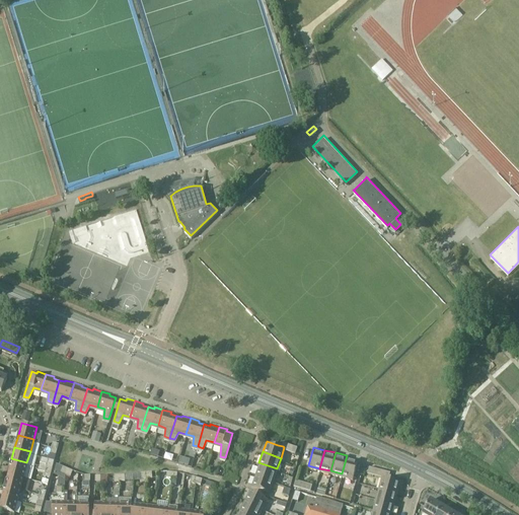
[(358,458),(347,455),(342,473),(353,476),(358,458)]
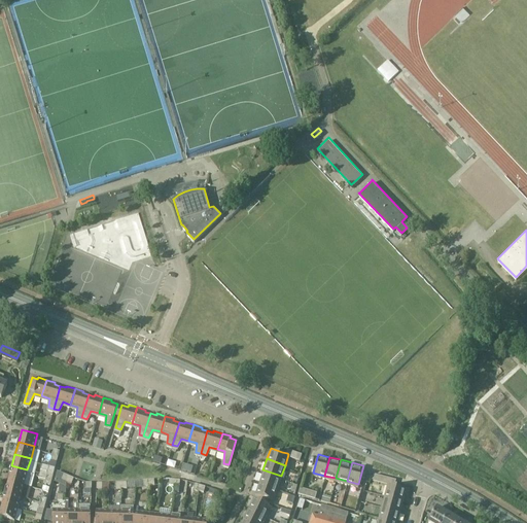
[(44,475),(46,475),(51,477),(56,464),(49,463),(47,469),(40,468),(39,474),(44,475)]
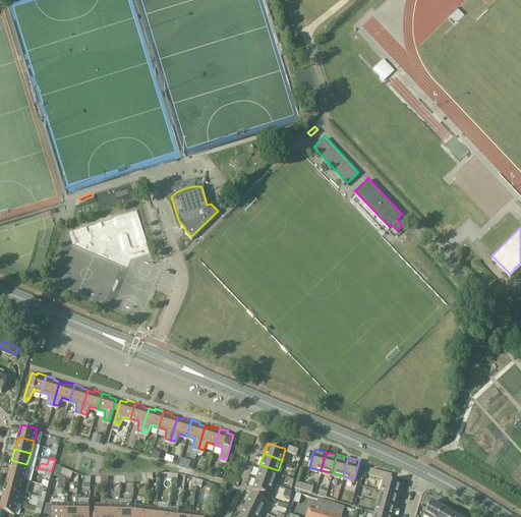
[(23,476),(26,464),(11,460),(8,472),(23,476)]
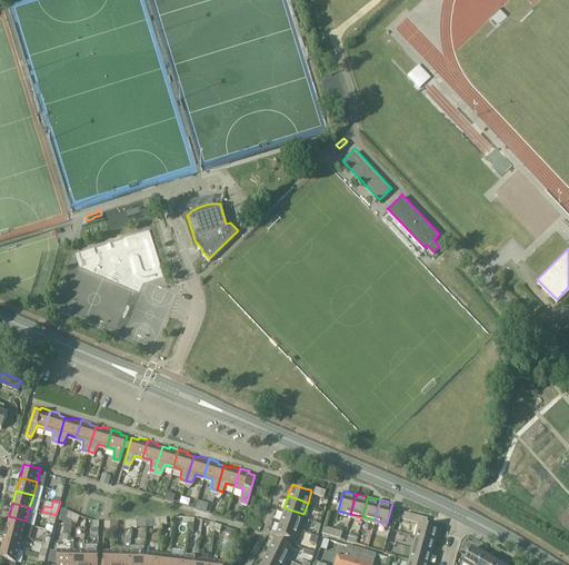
[(62,505),(59,517),(65,519),(71,522),(71,521),(72,516),(67,514),(69,508),(62,505)]
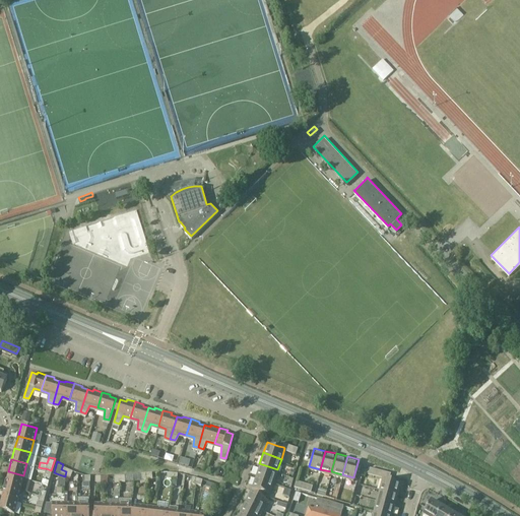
[(256,474),(273,480),(277,469),(259,463),(256,474)]
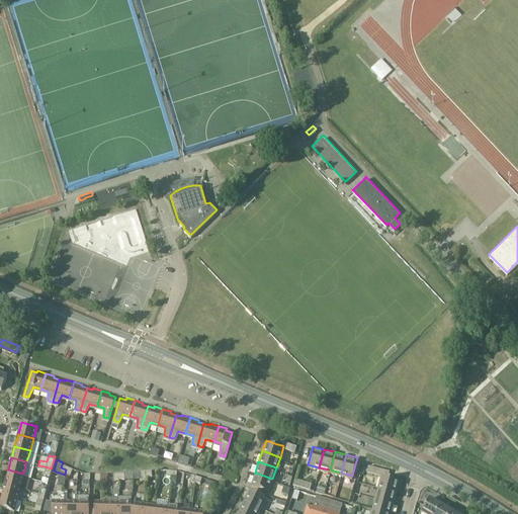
[(5,482),(20,486),(23,474),(8,469),(5,482)]
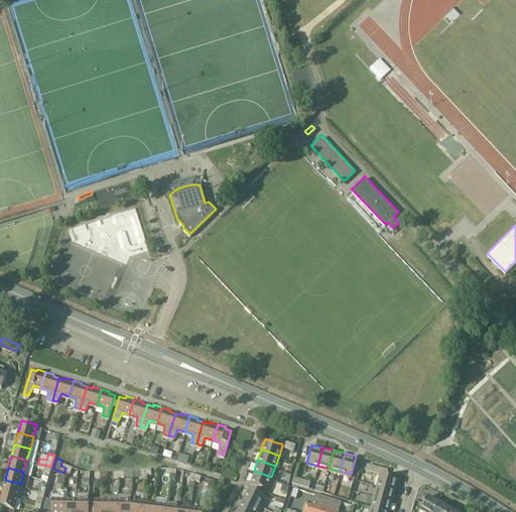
[(271,477),(254,471),(250,481),(268,488),(271,477)]
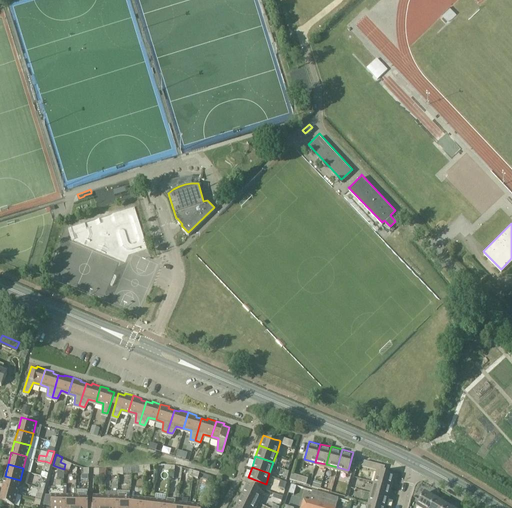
[(382,469),(378,468),(376,468),(373,479),(391,484),(394,473),(382,470),(382,469)]
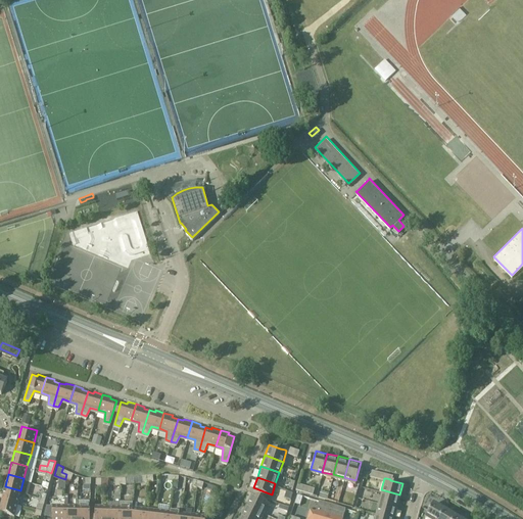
[(206,486),(207,486),(220,490),(222,485),(208,481),(206,486)]
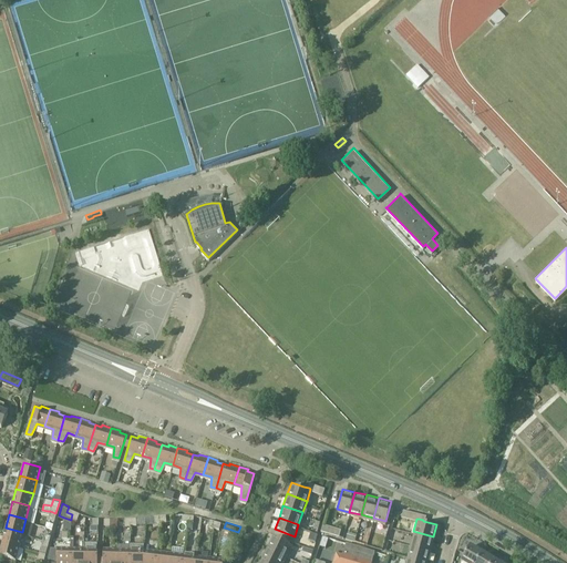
[(2,540),(19,544),(22,532),(6,528),(2,540)]
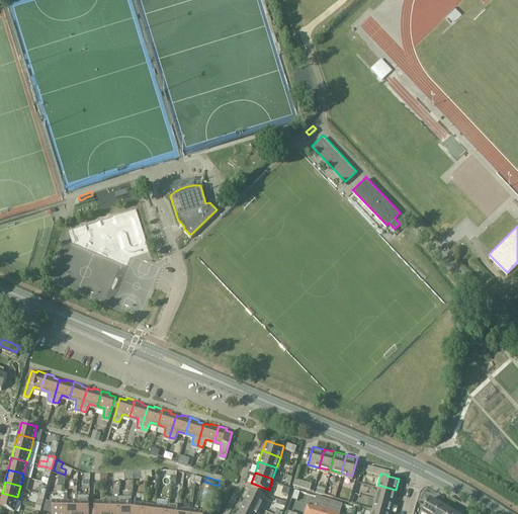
[(290,486),(283,484),(281,490),(287,492),(290,486)]
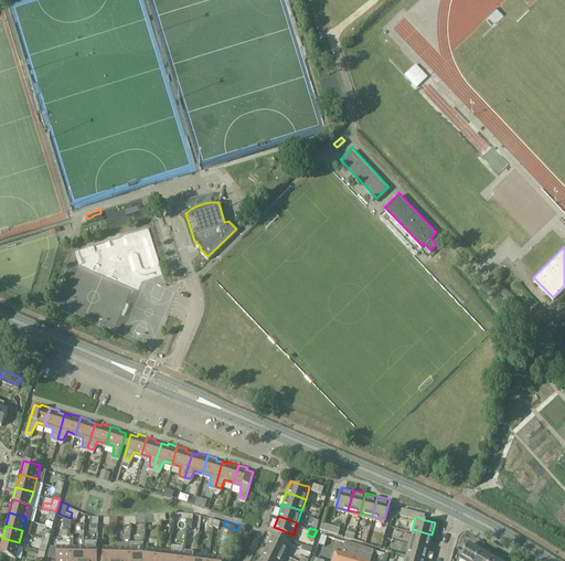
[(432,535),(412,529),(408,540),(428,546),(432,535)]
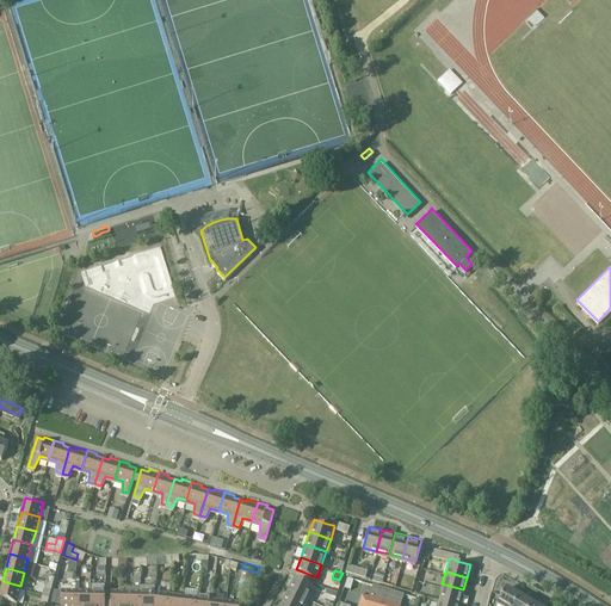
[(288,586),(308,595),(314,583),(294,574),(288,586)]
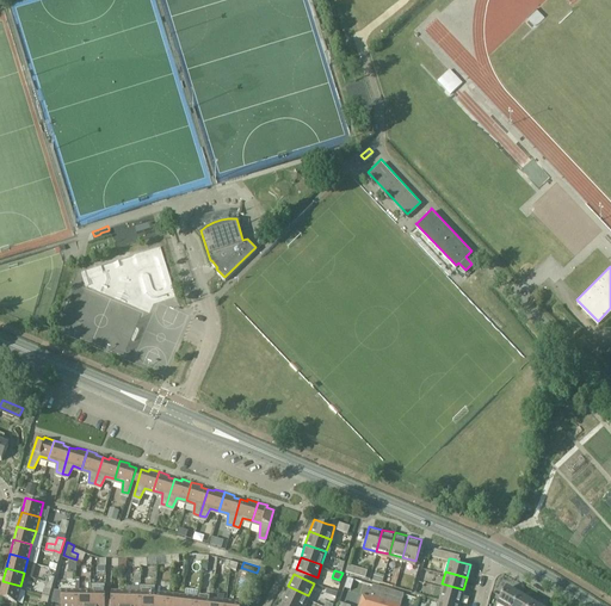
[(20,586),(2,581),(0,591),(0,595),(4,597),(4,598),(5,599),(6,599),(7,600),(8,600),(11,600),(12,599),(13,599),(17,600),(20,586)]
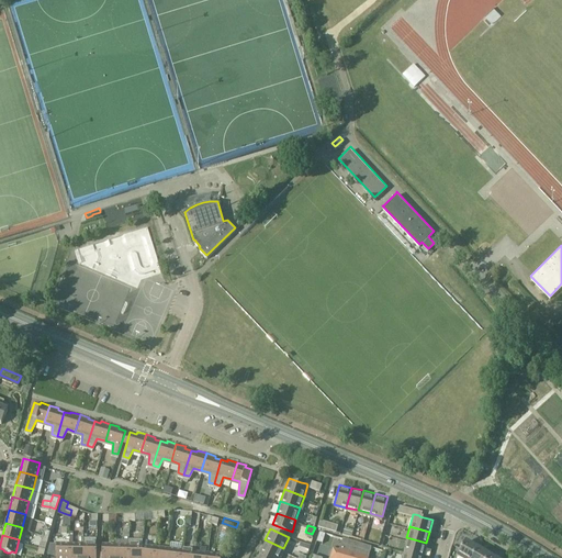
[(83,542),(82,557),(96,557),(97,542),(97,535),(85,535),(85,542),(83,542)]
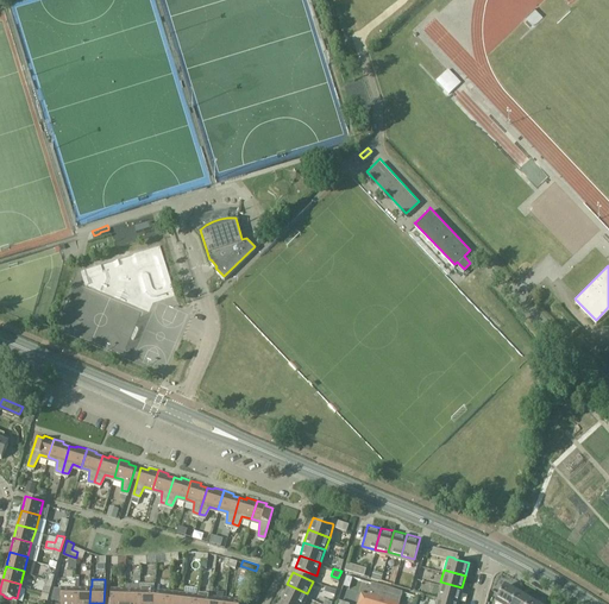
[(363,603),(397,603),(402,589),(371,579),(368,592),(360,590),(357,602),(364,603),(363,603)]
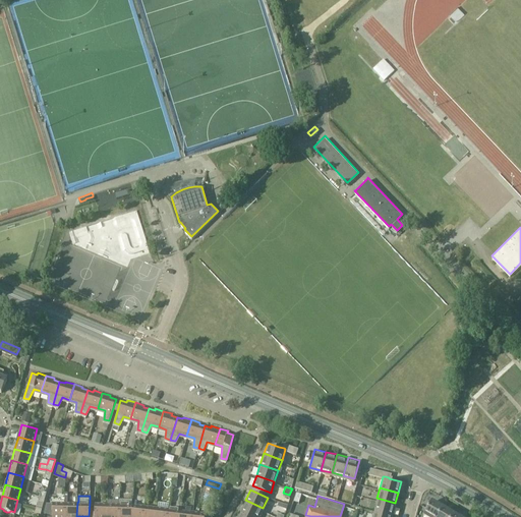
[(107,502),(106,516),(119,516),(119,502),(119,498),(108,497),(107,502)]
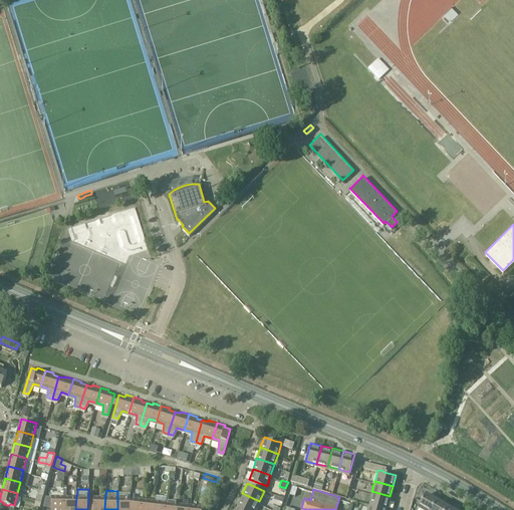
[(117,491),(117,495),(117,509),(130,509),(130,496),(131,490),(117,490),(117,491)]
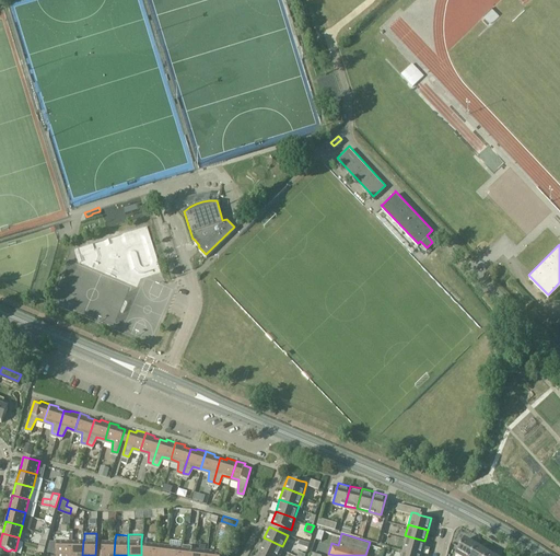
[(70,539),(69,555),(76,555),(82,555),(83,540),(72,539),(72,535),(70,535),(70,539)]
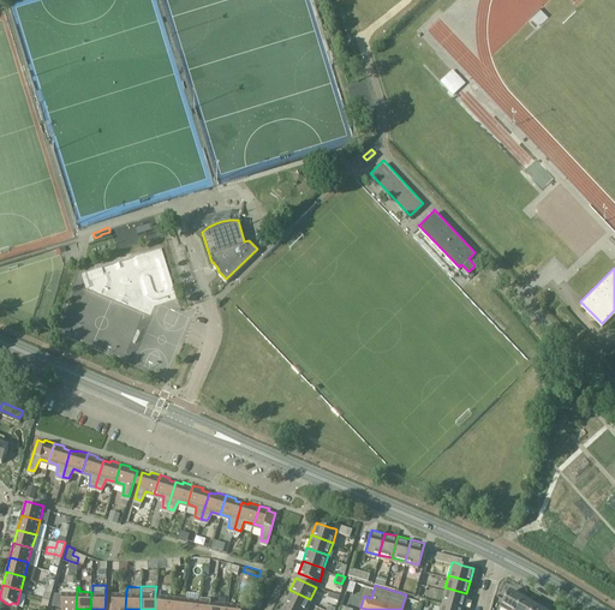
[(445,587),(441,600),(463,606),(466,593),(445,587)]
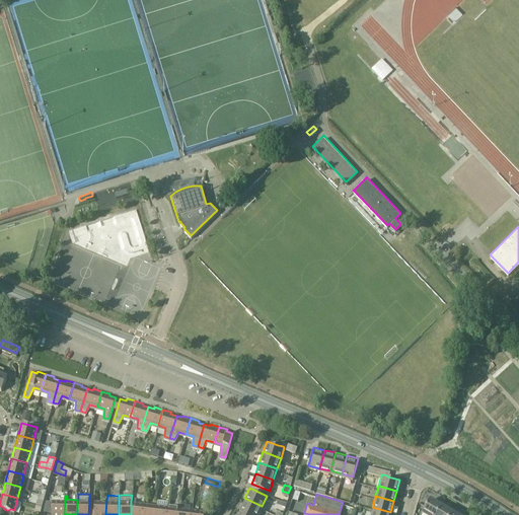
[(428,514),(435,514),(442,504),(441,503),(442,502),(442,501),(437,498),(436,499),(435,500),(431,497),(422,512),(428,514)]
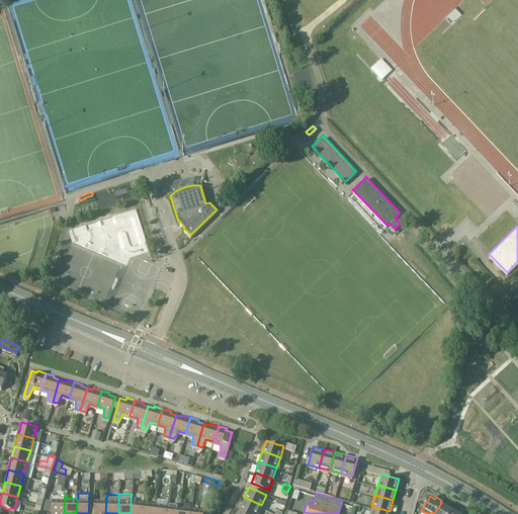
[(253,513),(256,513),(261,505),(244,497),(239,507),(253,513)]
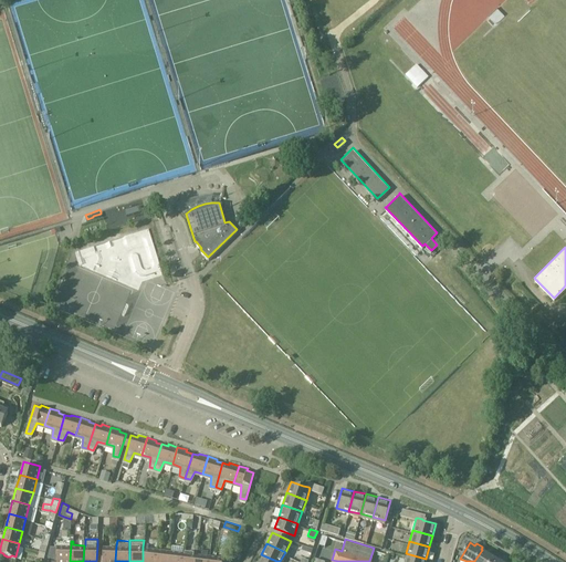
[(50,544),(48,555),(56,558),(56,561),(70,561),(71,544),(50,544)]
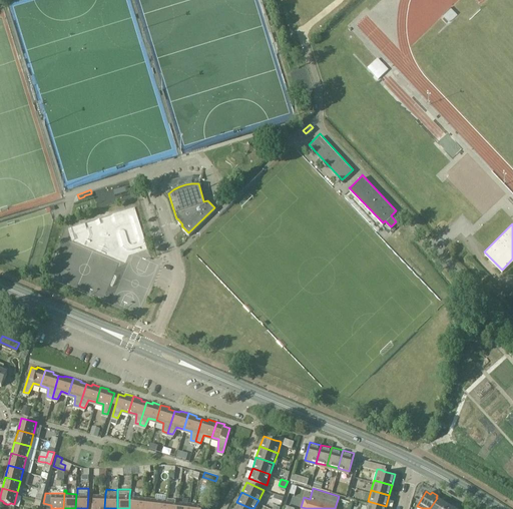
[(92,508),(104,508),(105,494),(93,494),(92,508)]
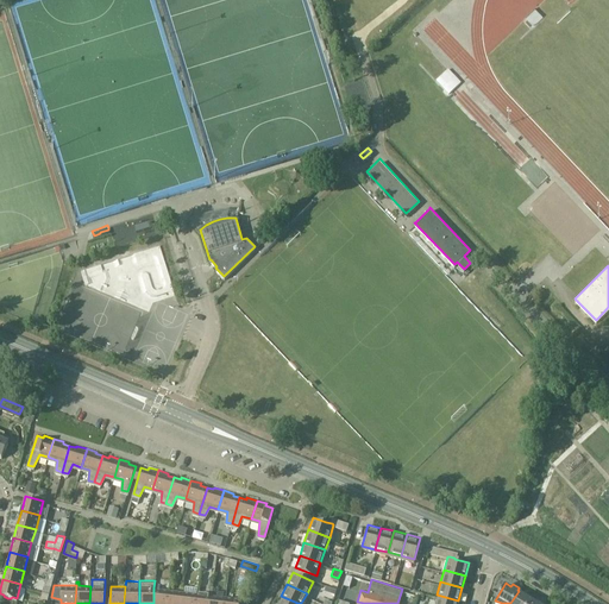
[(168,603),(168,589),(154,587),(154,603),(168,603)]
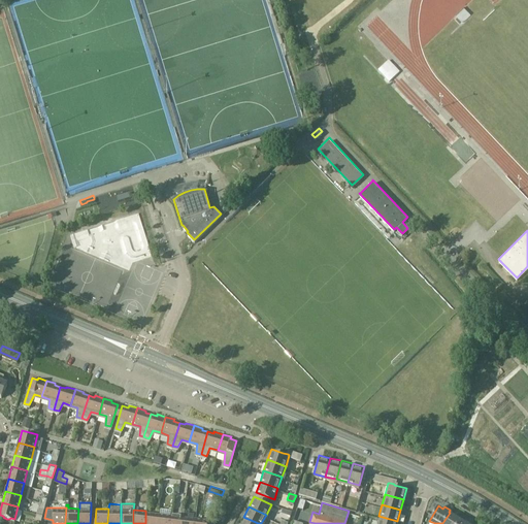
[(158,523),(158,513),(145,511),(145,523),(158,523)]
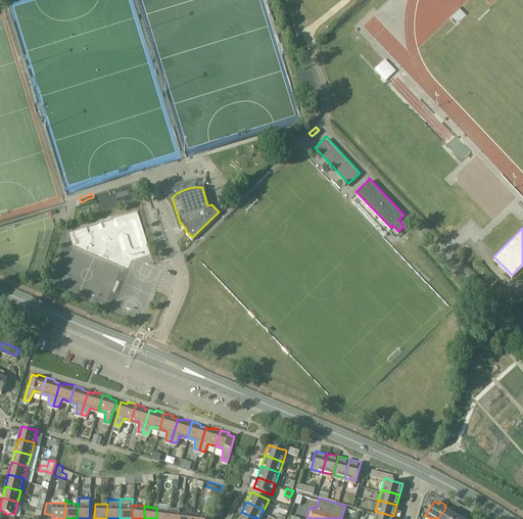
[(169,518),(170,509),(156,508),(156,518),(169,518)]
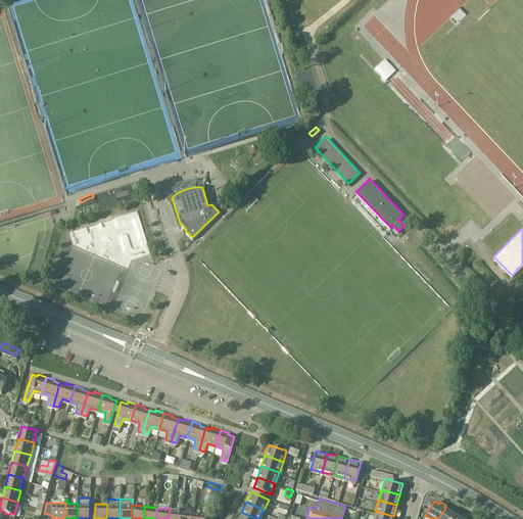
[(453,518),(457,514),(456,514),(457,512),(456,511),(452,509),(450,509),(449,510),(445,508),(438,518),(453,518)]
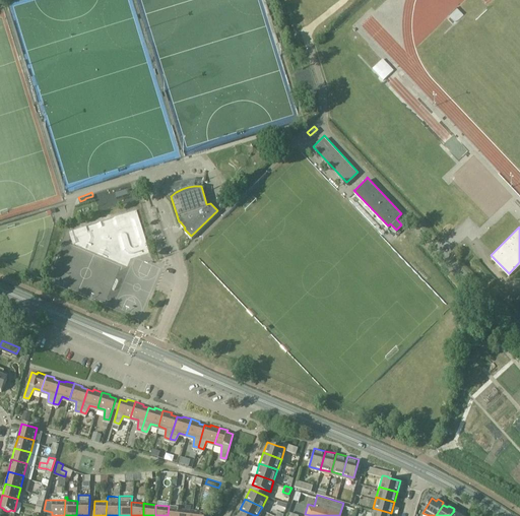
[(180,515),(181,508),(169,506),(168,515),(180,515)]
